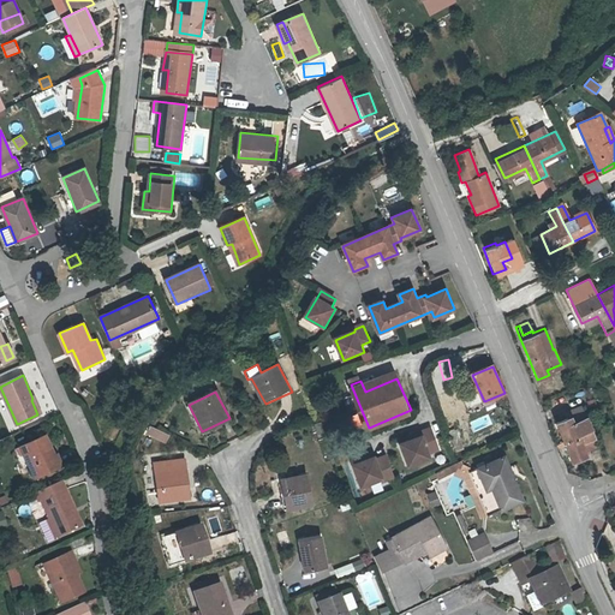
[(562,440),(591,428),(581,404),(563,411),(566,417),(555,421),(562,440)]
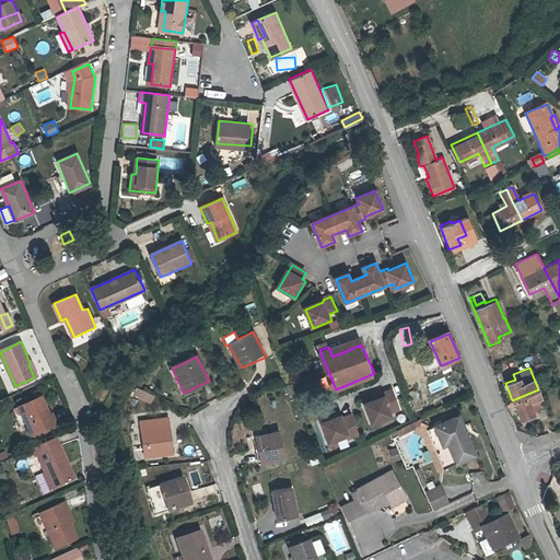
[(146,399),(149,393),(141,388),(138,396),(146,399)]
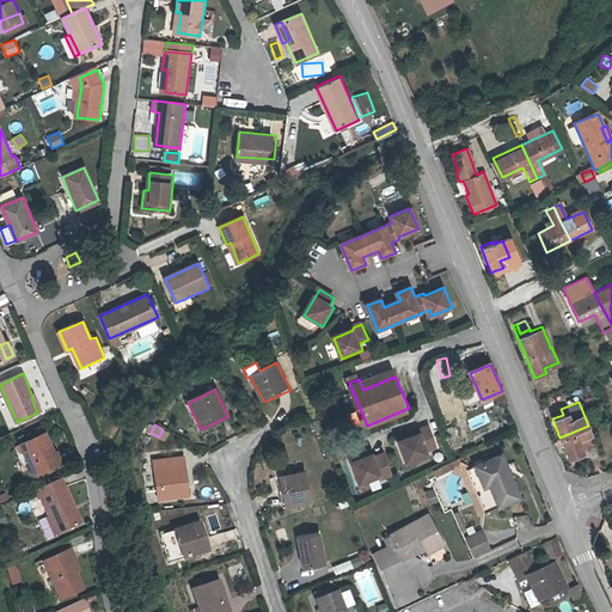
[(588,426),(560,438),(567,457),(570,456),(571,459),(575,458),(574,453),(581,451),(580,446),(594,441),(588,426)]
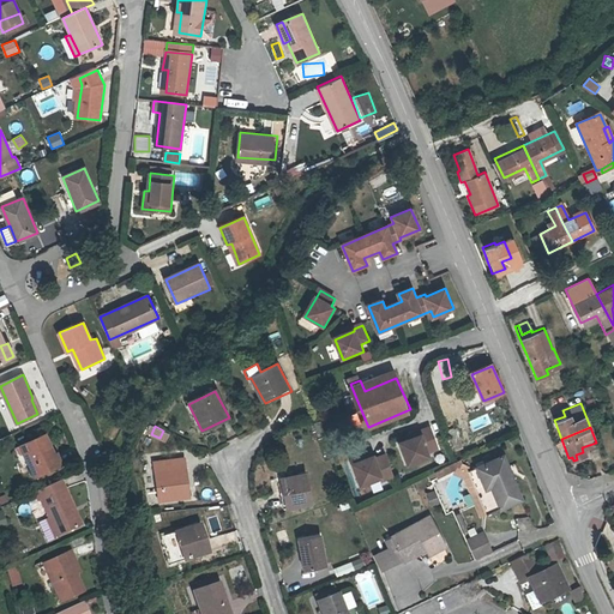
[(408,439),(398,443),(405,463),(426,456),(425,452),(435,449),(427,428),(416,432),(417,435),(408,439)]
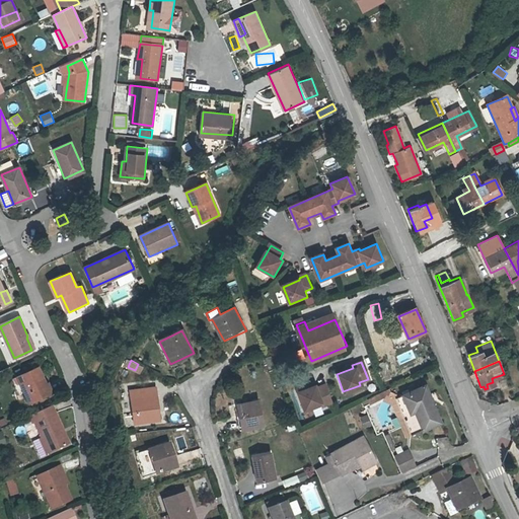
[(144,367),(138,364),(135,370),(141,373),(144,367)]
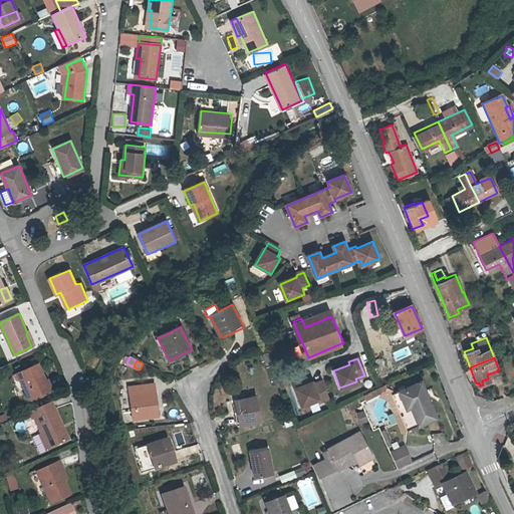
[(41,384),(44,382),(36,365),(15,375),(18,381),(27,402),(45,393),(41,384)]
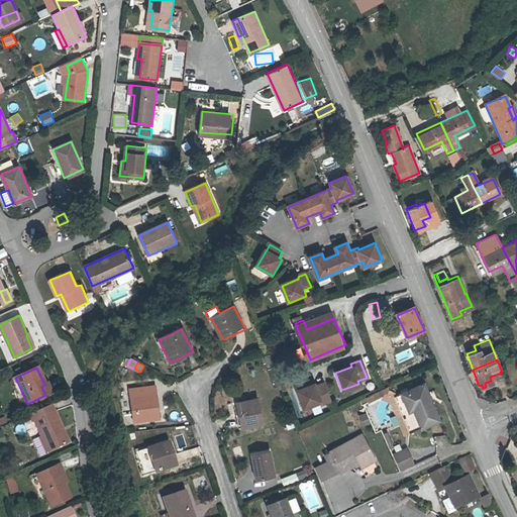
[(494,385),(491,381),(485,383),(486,387),(483,388),(482,385),(479,386),(481,391),(494,385)]
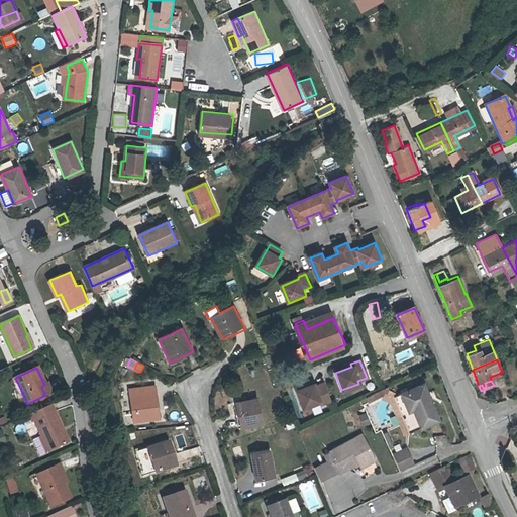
[(306,387),(299,391),(306,408),(322,400),(323,403),(332,399),(324,382),(316,386),(315,383),(306,387)]
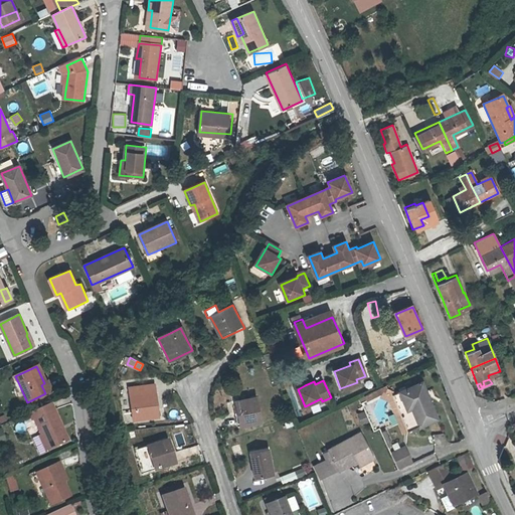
[(409,387),(396,393),(394,394),(399,404),(410,428),(411,430),(441,416),(424,381),(419,383),(416,385),(414,381),(408,384),(409,387)]
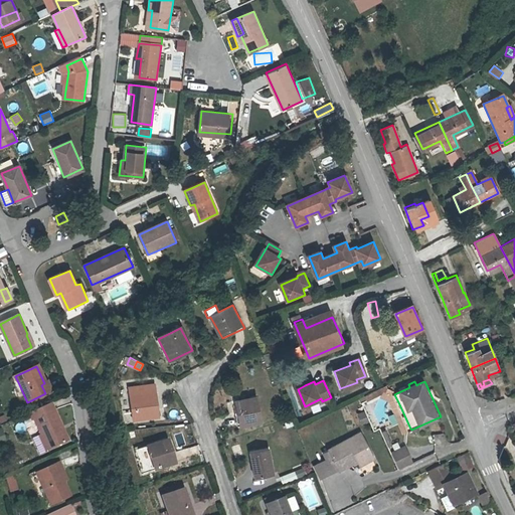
[(41,385),(45,393),(51,390),(47,382),(44,383),(41,385)]
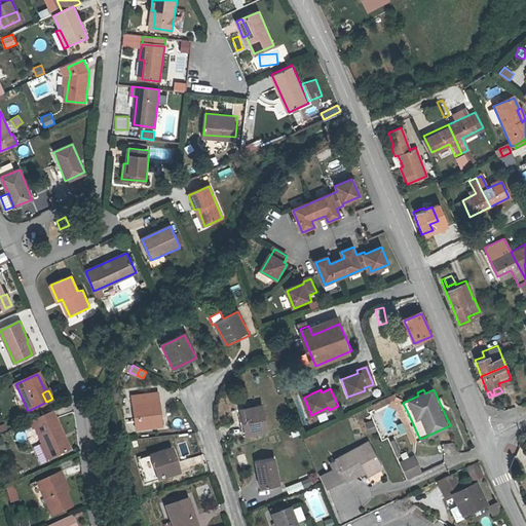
[(140,402),(134,403),(139,426),(163,423),(157,390),(139,395),(140,402)]
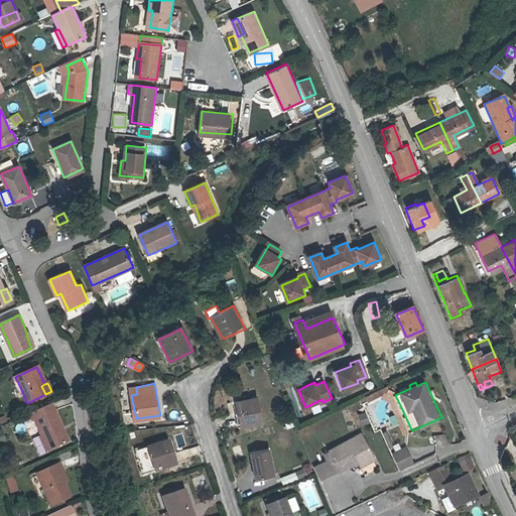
[(395,395),(397,394),(391,391),(389,387),(388,387),(380,391),(382,396),(381,397),(393,402),(407,432),(411,429),(400,405),(395,395)]
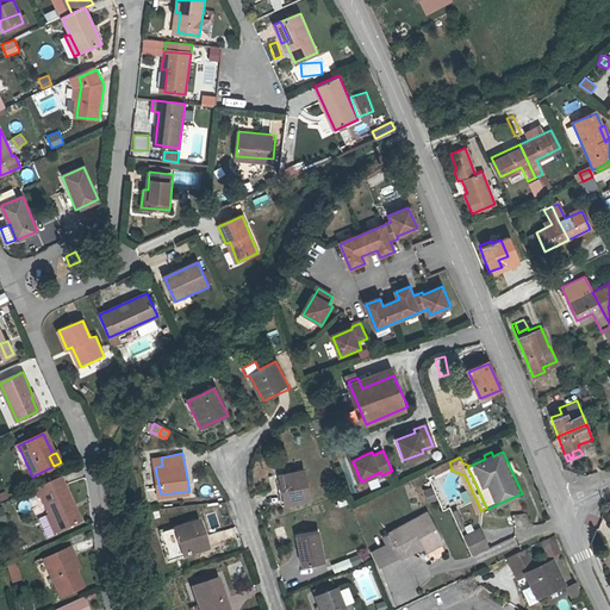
[(435,470),(439,475),(440,474),(450,470),(452,468),(449,462),(435,470)]
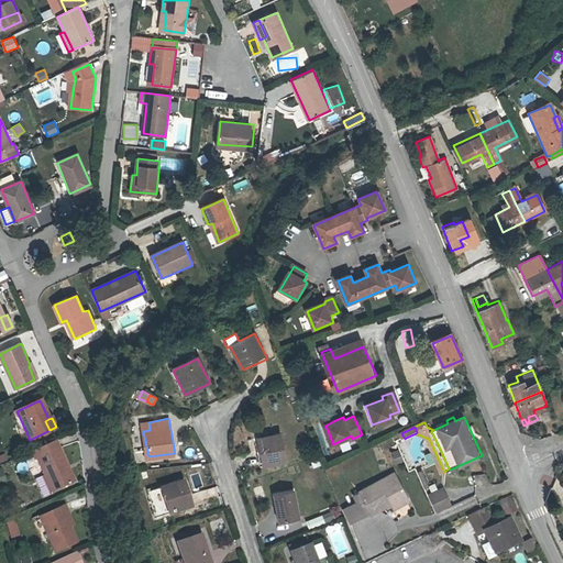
[(284,437),(255,441),(261,465),(288,462),(284,437)]
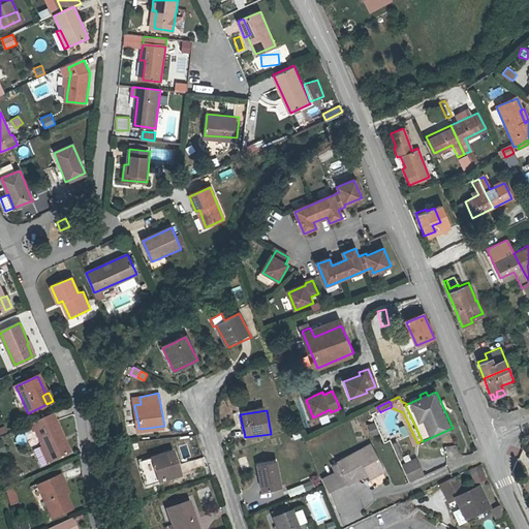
[(45,444),(53,460),(72,452),(56,412),(31,424),(34,431),(38,429),(45,444)]
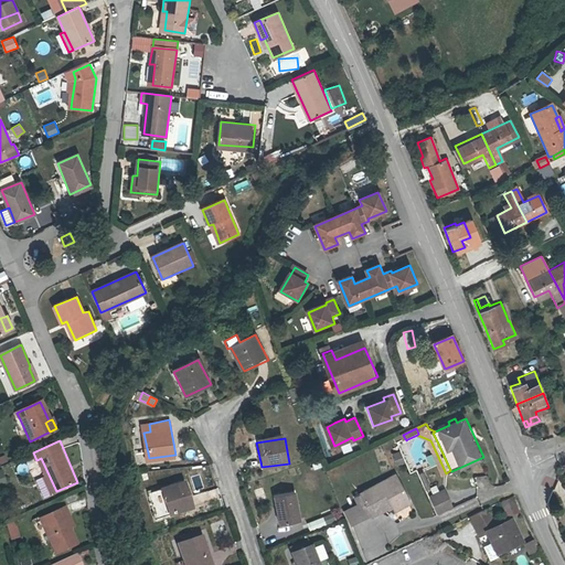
[(394,508),(407,500),(394,476),(360,494),(372,515),(373,516),(392,505),(394,508)]
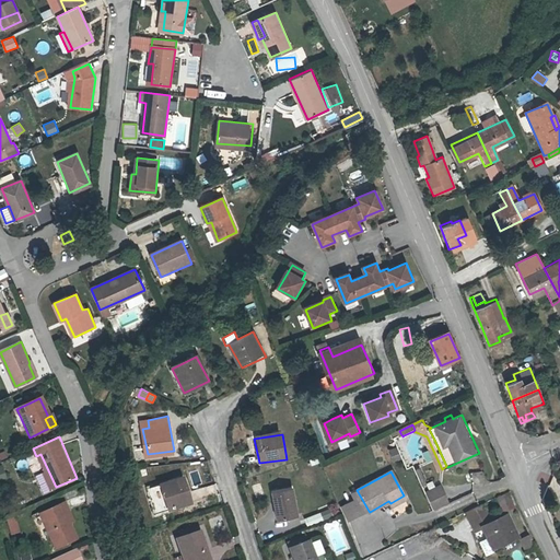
[(183,478),(148,491),(156,515),(191,503),(183,478)]
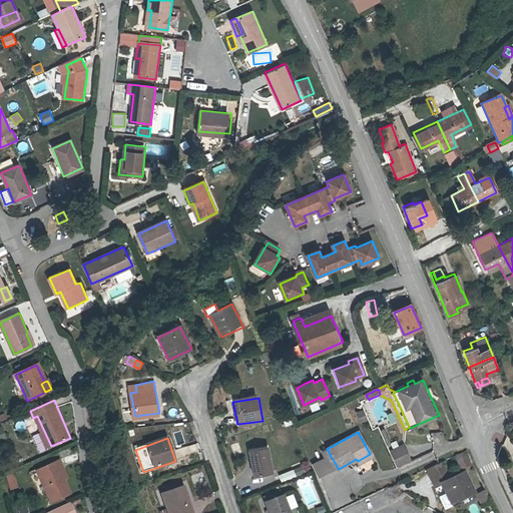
[(233,455),(241,452),(238,442),(230,445),(233,455)]
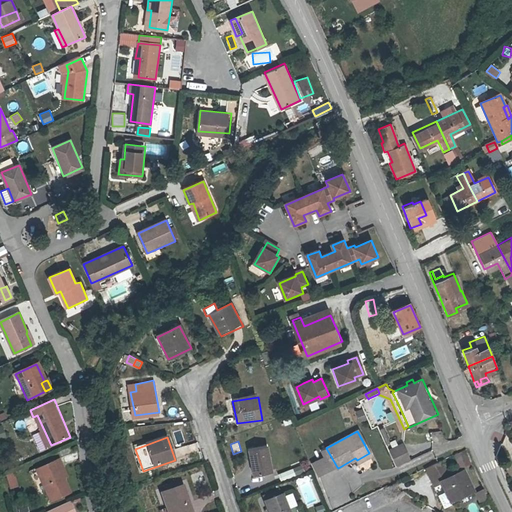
[(402,442),(390,448),(397,463),(409,456),(402,442)]
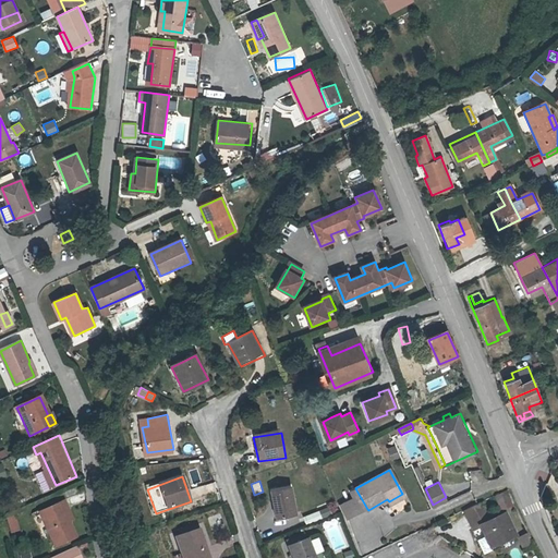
[(292,487),(271,492),(278,518),(298,513),(292,487)]
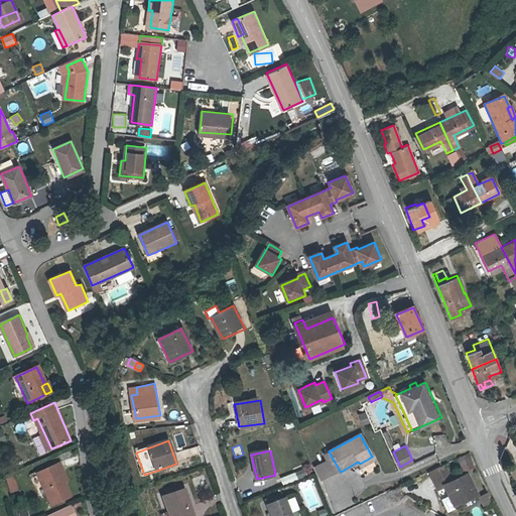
[(324,480),(340,471),(329,452),(324,455),(327,462),(316,468),(324,480)]
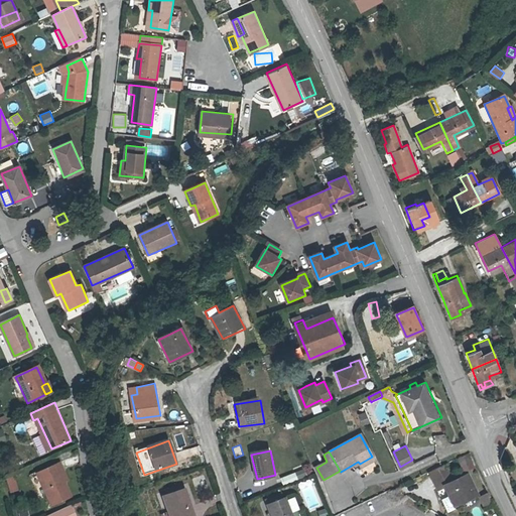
[(374,461),(372,457),(360,464),(362,468),(374,461)]
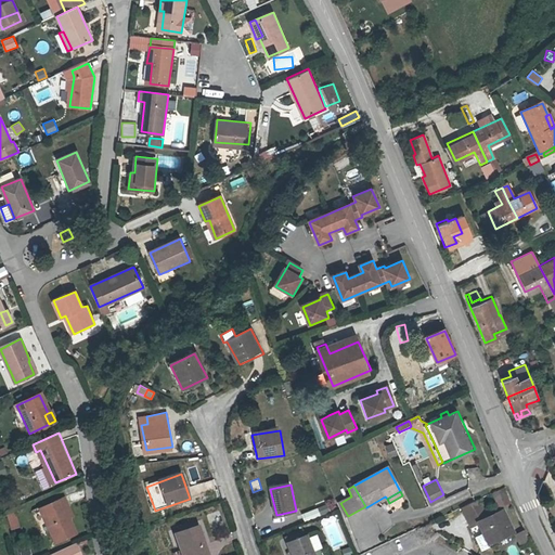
[(75,519),(65,497),(40,508),(54,543),(77,534),(72,520),(75,519)]
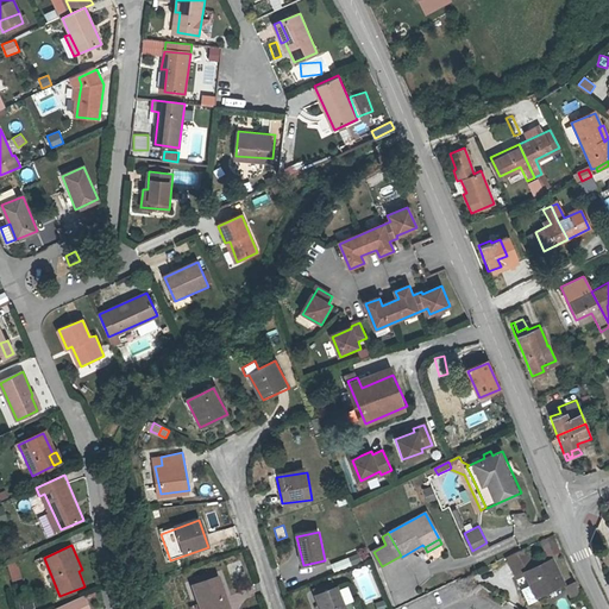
[(526,551),(507,560),(518,582),(526,577),(537,600),(564,586),(552,563),(537,571),(526,551)]
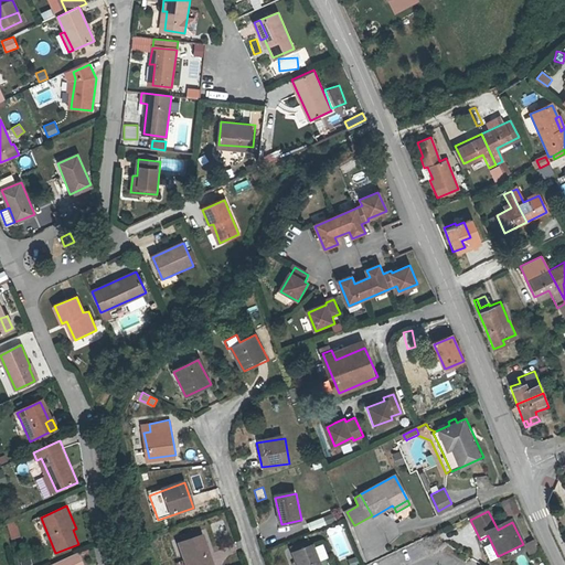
[(308,525),(311,533),(327,526),(323,519),(308,525)]
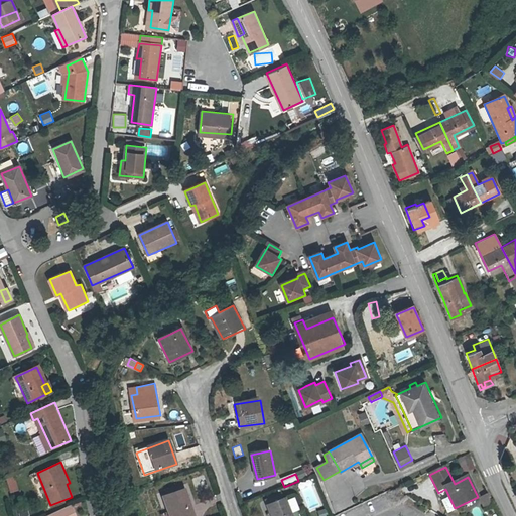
[(10,494),(18,491),(13,477),(5,480),(10,494)]
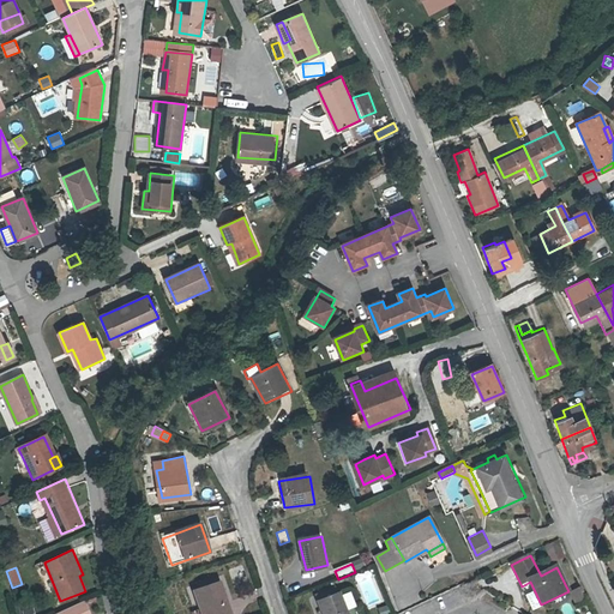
[(221,582),(194,591),(203,613),(227,613),(232,613),(221,582)]
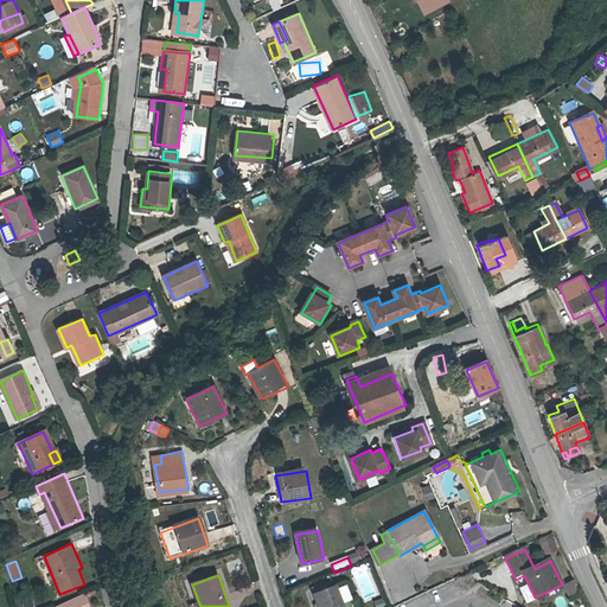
[(468,583),(465,575),(454,580),(460,592),(470,587),(468,583)]
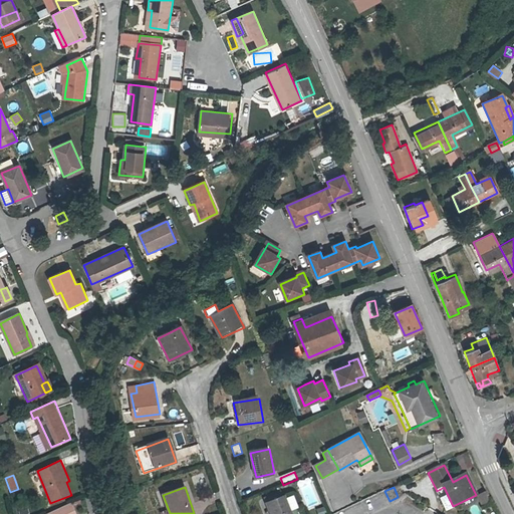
[(269,506),(284,500),(282,496),(267,502),(269,506)]
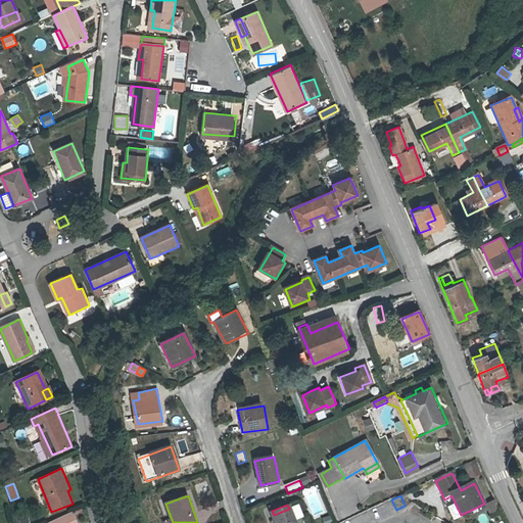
[(274,515),(272,516),(274,522),(295,522),(290,509),(289,509),(274,515)]
